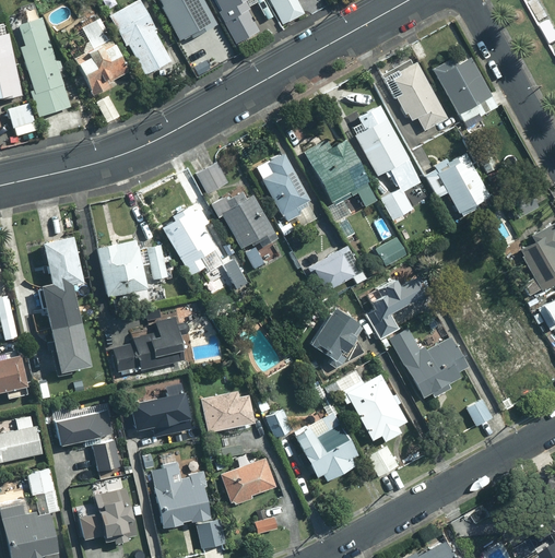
[(217,26),(203,0),(158,0),(180,42),(191,36),(192,39),(217,26)]
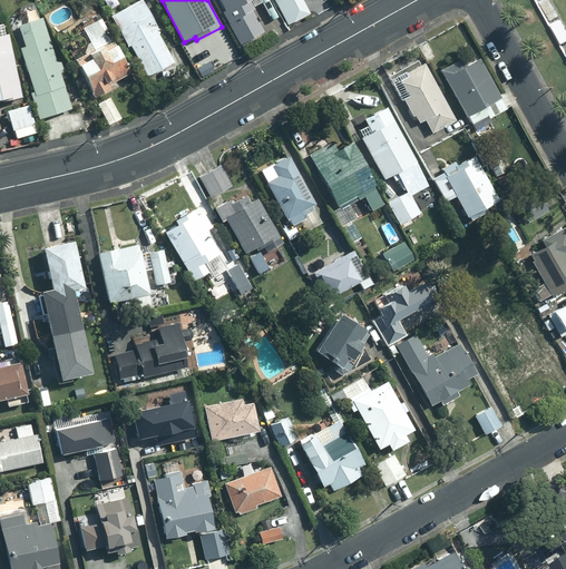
[(220,0),(226,12),(225,13),(243,46),(265,32),(253,9),(264,3),(262,0),(220,0)]
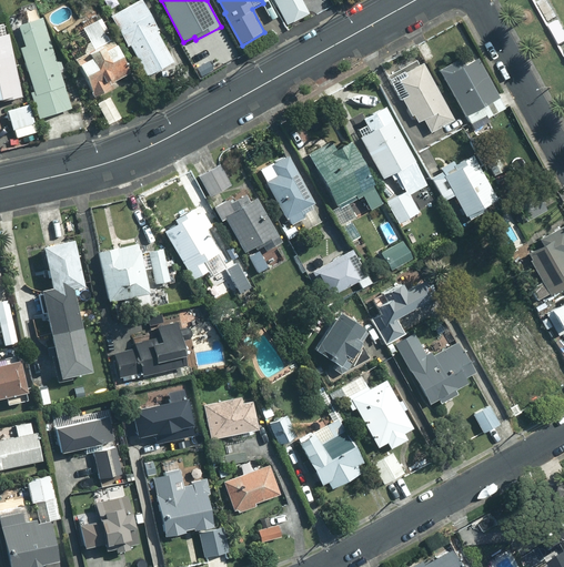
[(274,0),(289,27),(310,14),(302,0),(274,0)]
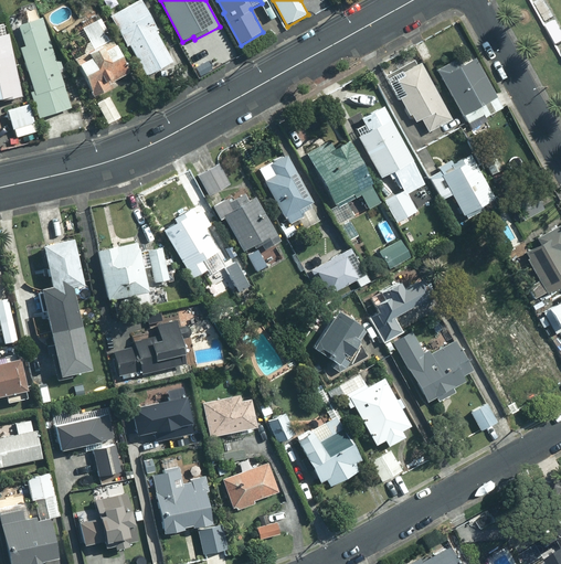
[(140,1),(112,18),(128,48),(130,45),(147,76),(172,63),(156,32),(157,31),(140,1)]
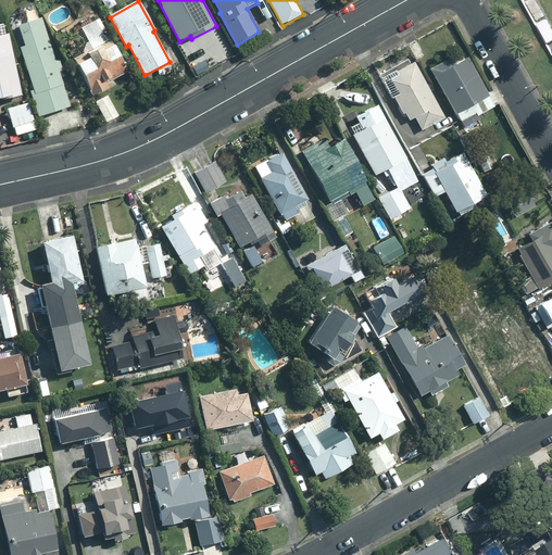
[(55,64),(41,20),(19,26),(25,48),(21,49),(35,91),(32,92),(39,117),(70,108),(58,70),(62,68),(60,62),(55,64)]
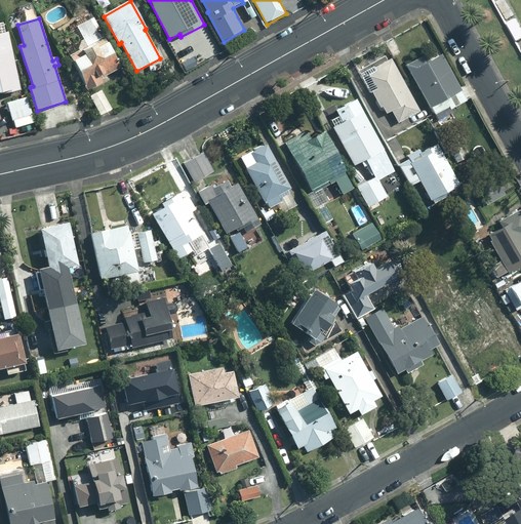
[(101,79),(120,69),(92,18),(76,28),(87,47),(70,56),(72,61),(71,62),(87,91),(102,83),(101,79)]
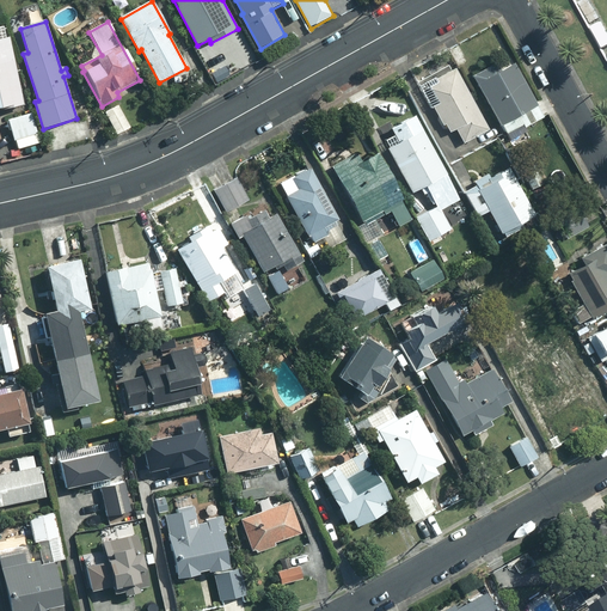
[(0,110),(23,105),(8,40),(0,41),(0,110)]
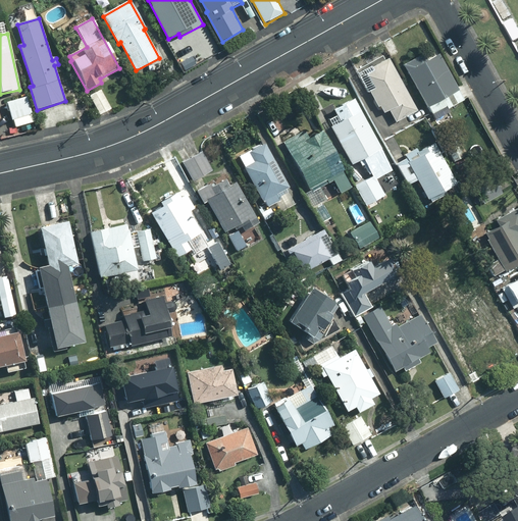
[(424,52),(406,63),(429,105),(430,105),(434,112),(448,104),(450,107),(465,99),(439,53),(428,59),(424,52)]
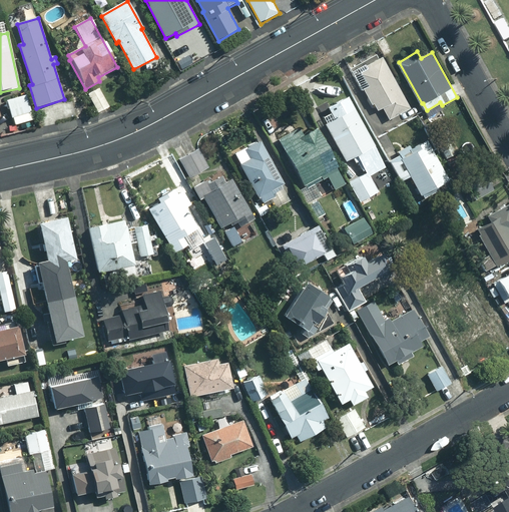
[(411,107),(383,57),(381,57),(381,56),(355,70),(373,103),(376,102),(380,110),(385,107),(391,118),(411,107)]
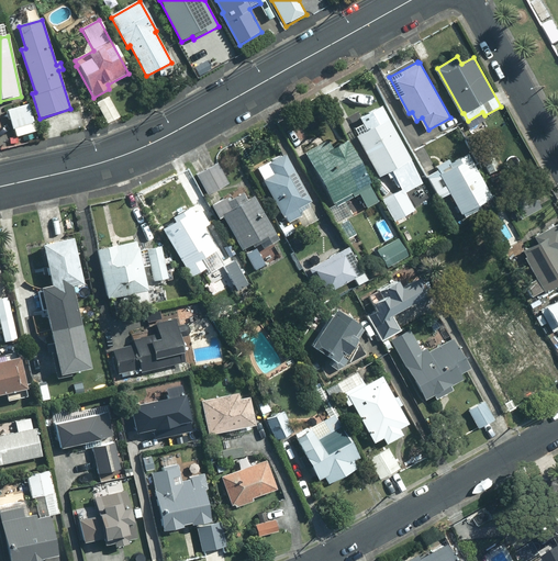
[(110,98),(98,104),(109,124),(121,119),(110,98)]
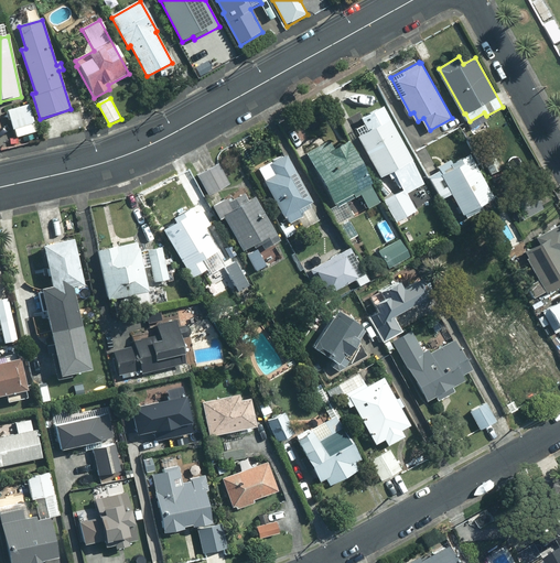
[(29,106),(11,110),(15,129),(34,125),(29,106)]
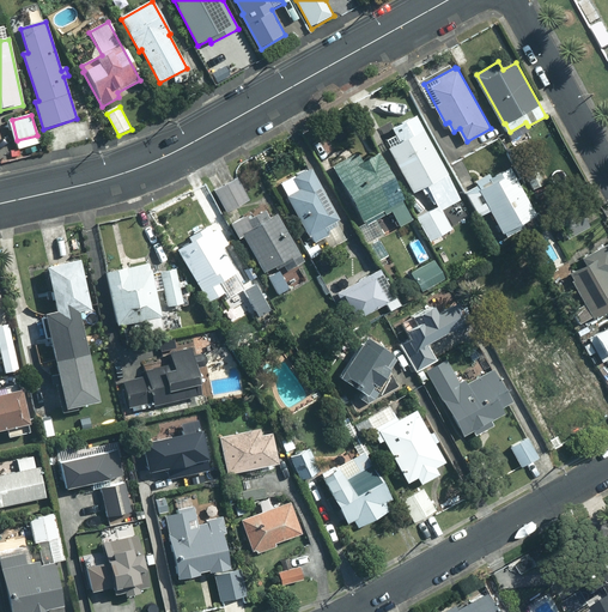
[(441,207),(420,218),(435,244),(444,240),(442,235),(453,230),(442,210),(461,199),(415,115),(393,127),(400,141),(389,146),(413,191),(423,186),(427,193),(431,191),(441,207)]
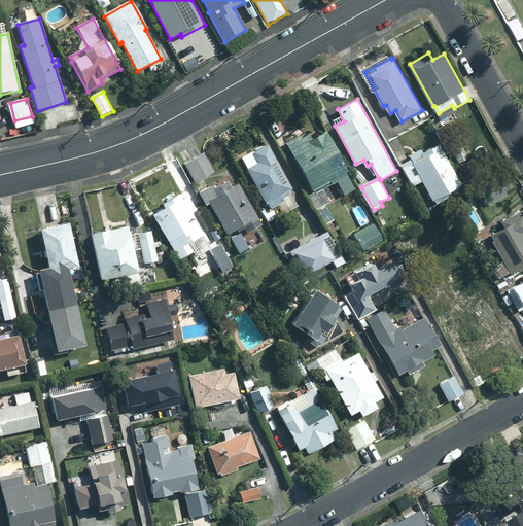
[(347,170),(324,131),(311,138),(307,131),(286,142),(314,191),(310,194),(326,223),(335,218),(326,204),(330,202),(323,188),(338,180),(345,195),(354,188),(345,171),(347,170)]
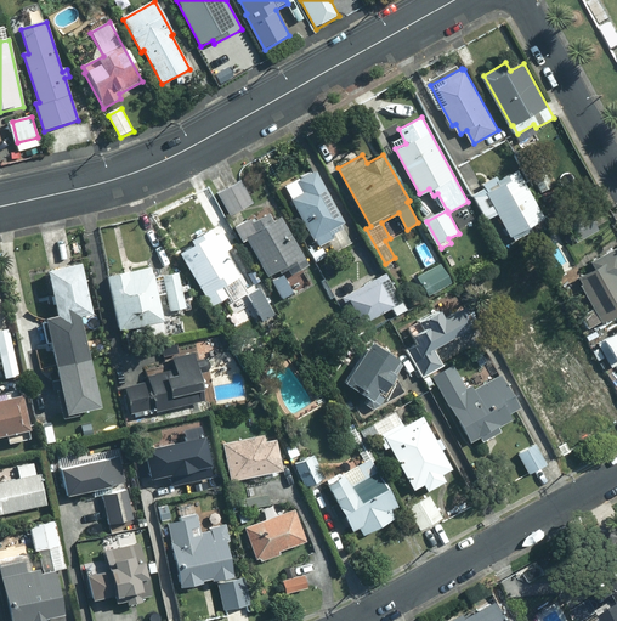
[(544,218),(519,169),(499,180),(498,176),(485,184),(487,187),(475,193),(488,218),(499,213),(504,223),(502,224),(508,236),(511,233),(514,240),(532,230),(536,236),(552,226),(547,215),(544,218)]
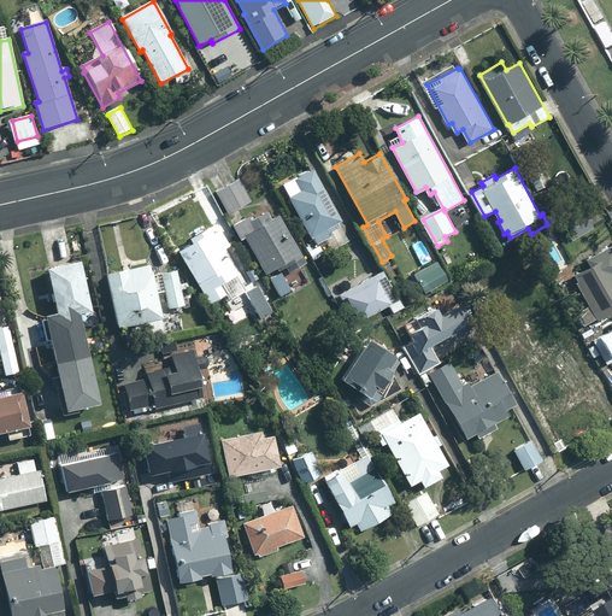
[(540,168),(528,174),(537,192),(549,185),(540,168)]
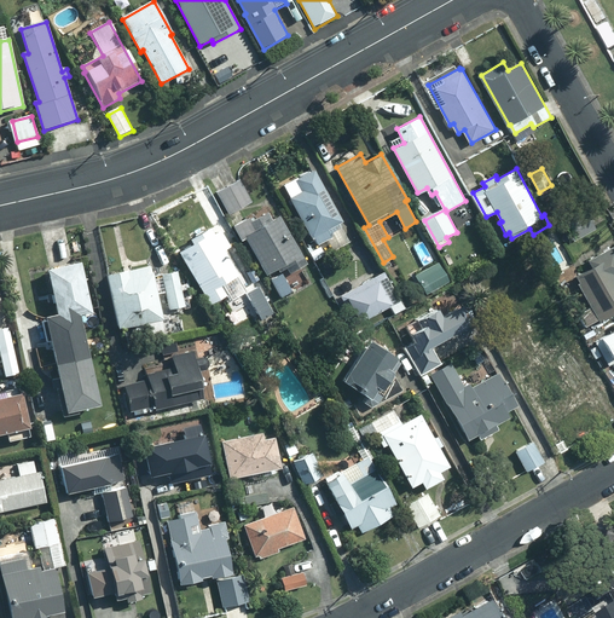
[(342,220),(314,169),(297,179),(303,190),(290,197),(317,243),(331,236),(328,229),(342,220)]
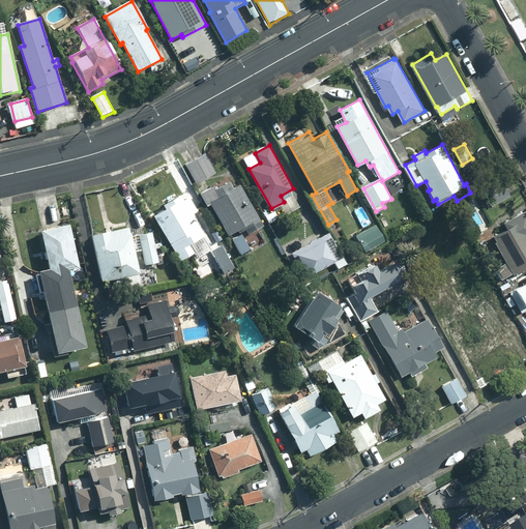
[(206,153),(187,164),(197,182),(215,173),(206,153)]
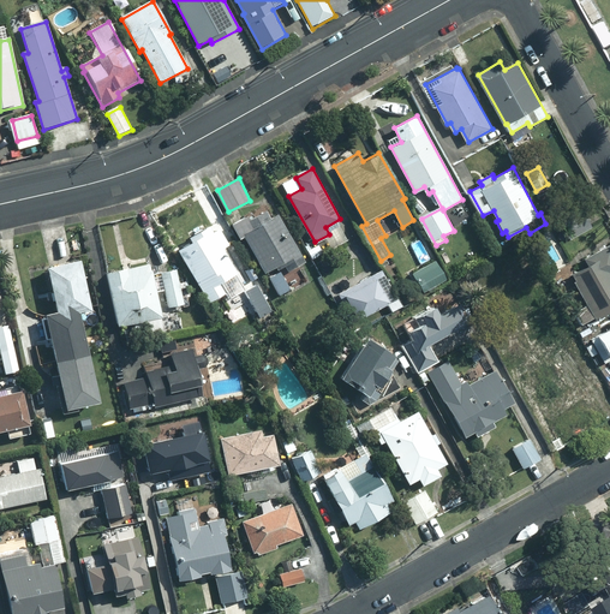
[(545,188),(536,194),(539,202),(550,196),(545,188)]
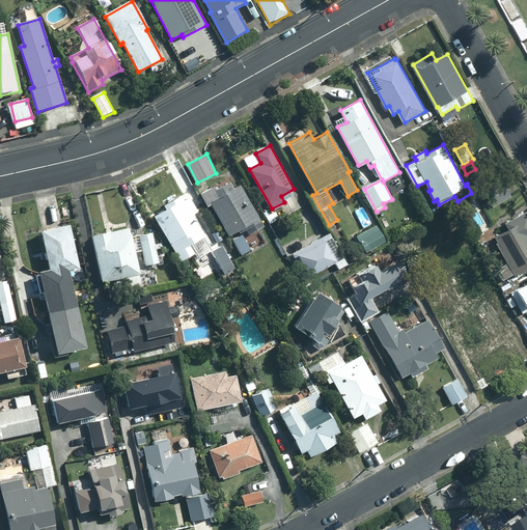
[(262,225),(240,186),(234,188),(229,180),(215,190),(213,186),(201,193),(207,204),(212,202),(229,233),(239,228),(241,231),(246,228),(249,233),(262,225)]
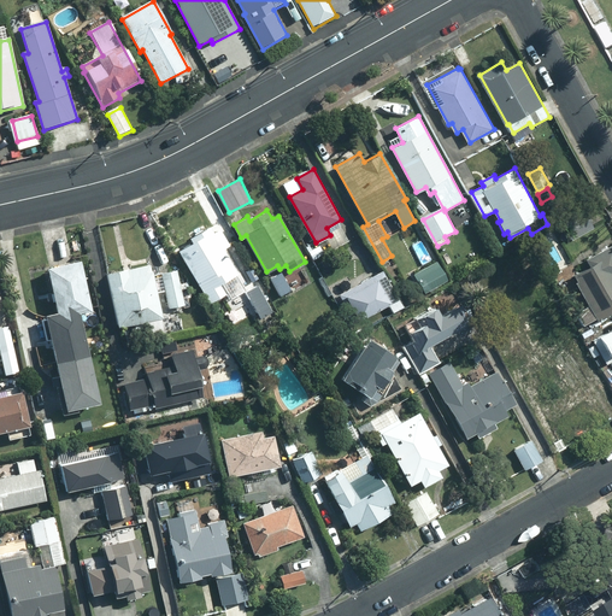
[(584,210),(564,222),(574,239),(594,227),(584,210)]
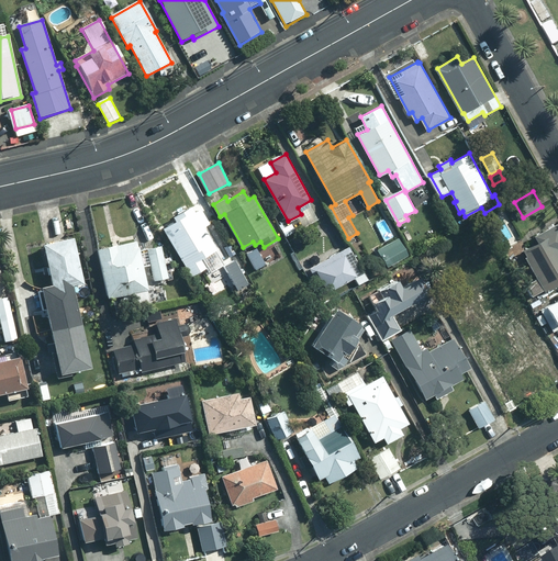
[(176,221),(164,227),(191,275),(208,265),(202,256),(216,247),(203,226),(210,223),(201,209),(196,212),(191,205),(174,216),(176,221)]
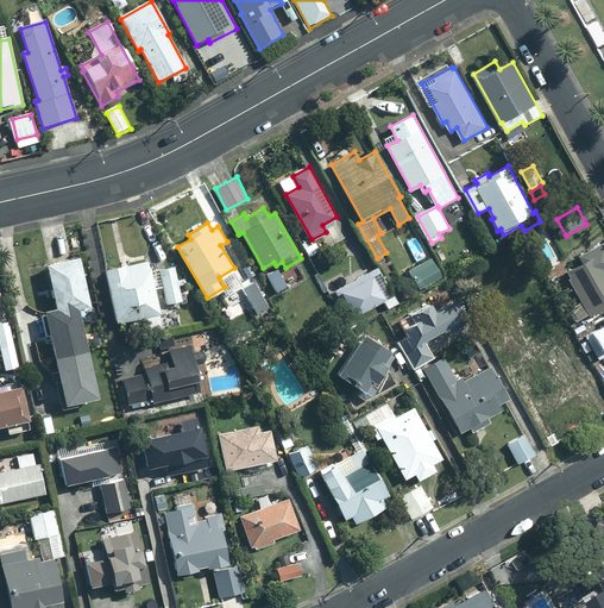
[(603,243),(580,256),(584,262),(567,271),(572,279),(571,279),(583,302),(570,309),(576,320),(589,313),(590,315),(603,307),(603,243)]
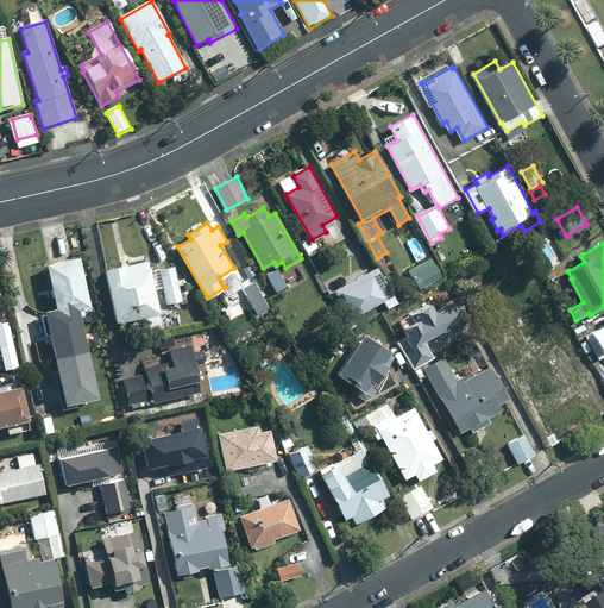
[(432,258),(410,270),(421,288),(442,275),(432,258)]
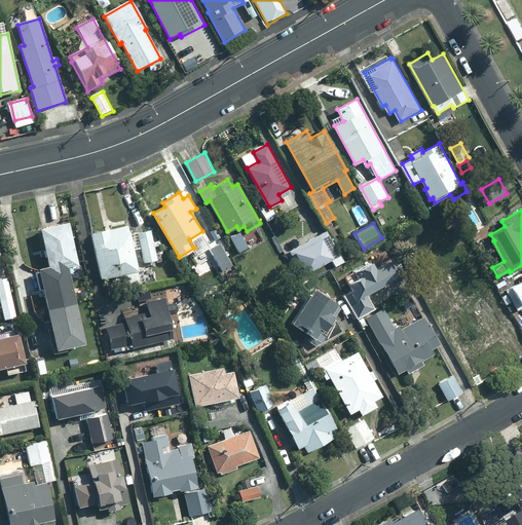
[(42,229),(50,268),(68,264),(69,267),(78,265),(69,224),(42,229)]
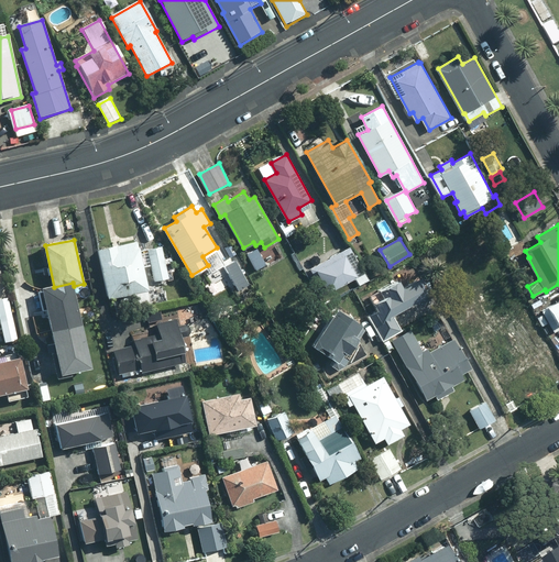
[(149,300),(138,241),(117,246),(117,244),(99,248),(109,296),(133,291),(135,304),(149,300)]
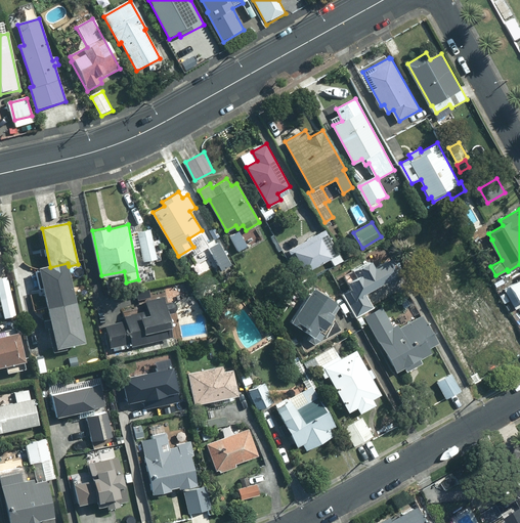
[(152,229),(138,232),(144,261),(146,260),(146,265),(158,263),(156,253),(163,252),(162,246),(155,247),(152,229)]
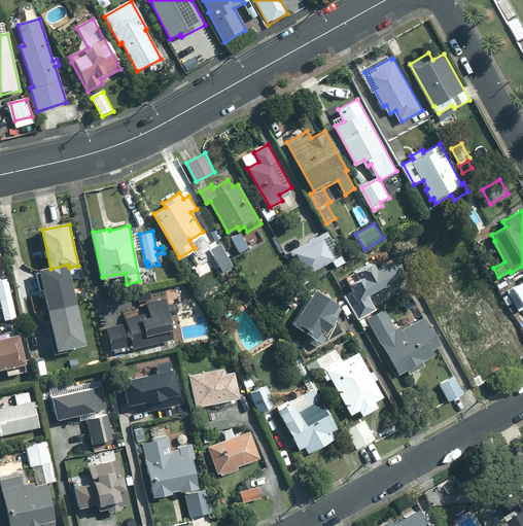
[(242,233),(234,238),(241,252),(250,247),(242,233)]
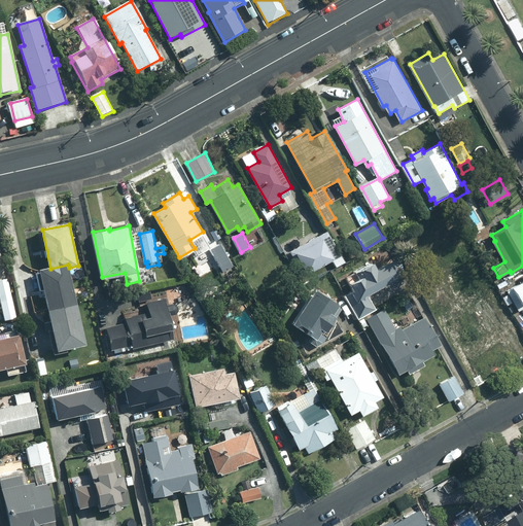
[(291,252),(303,273),(339,253),(327,233),(291,252)]
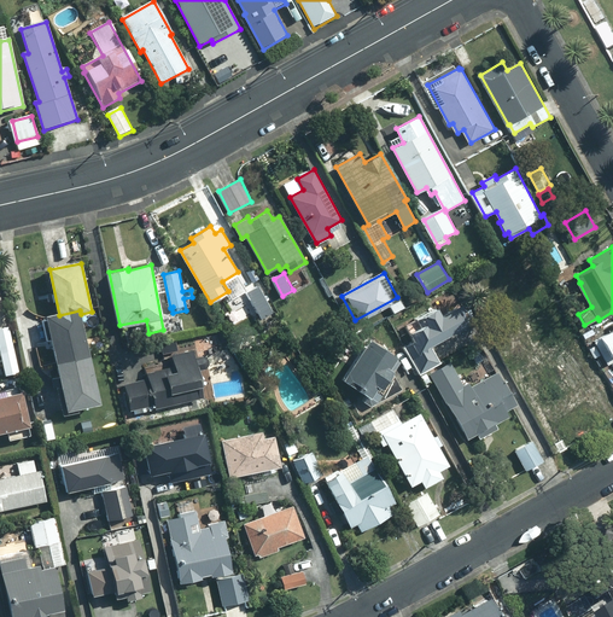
[(256,310),(262,321),(276,313),(260,285),(229,303),(240,320),(256,310)]
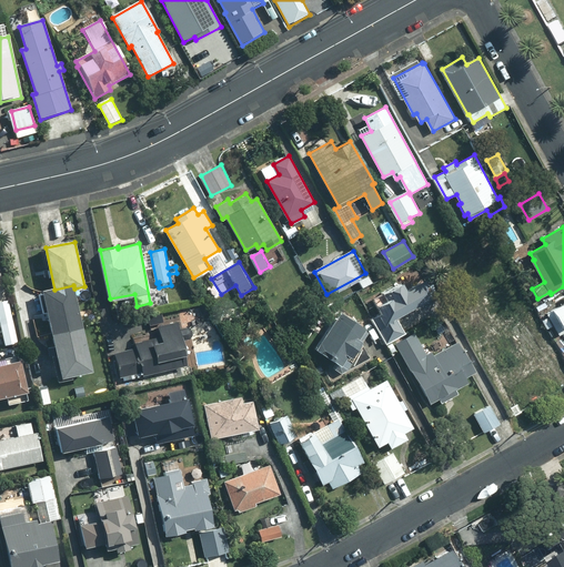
[(381,314),(374,319),(388,343),(405,333),(395,315),(433,294),(424,277),(405,289),(401,282),(383,292),(386,299),(375,304),(381,314)]
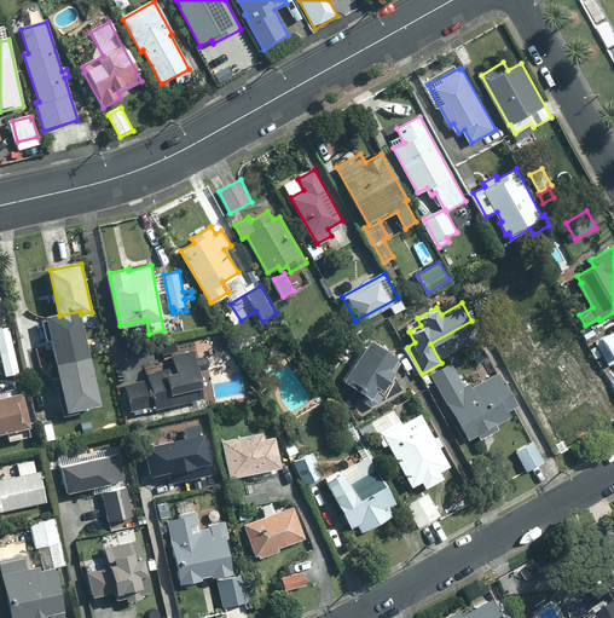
[(47,318),(58,365),(91,358),(81,315),(80,311),(59,316),(47,318)]
